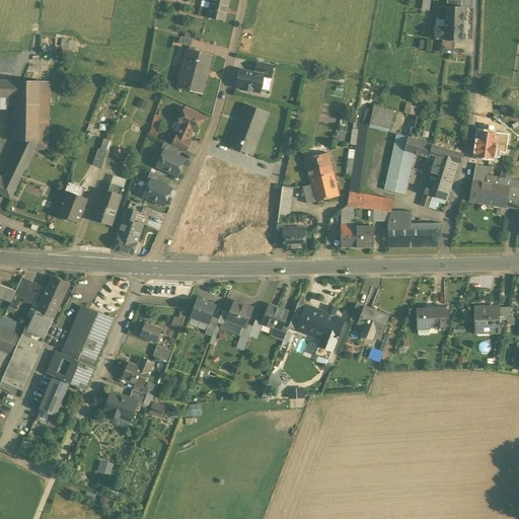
[(212,0),(212,3),(211,9),(208,17),(224,21),(228,0),(212,0)]
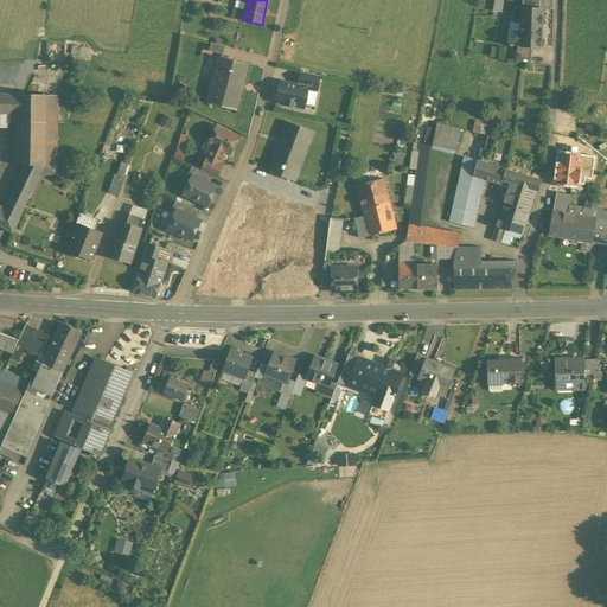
[(247,11),(235,8),(232,18),(243,20),(247,11)]
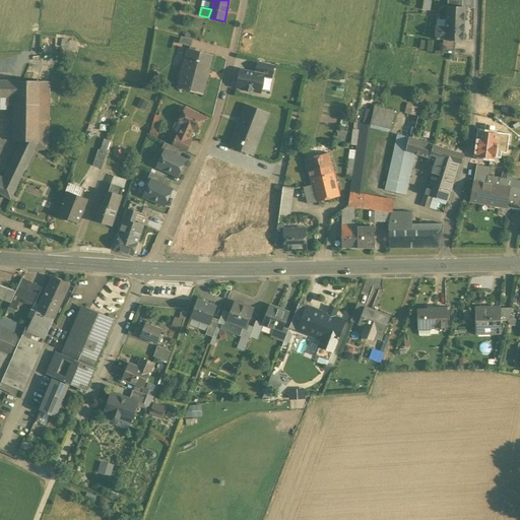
[(462,8),(448,7),(447,20),(447,27),(437,26),(436,39),(437,39),(439,39),(444,40),(456,40),(463,41),(465,8),(462,8)]
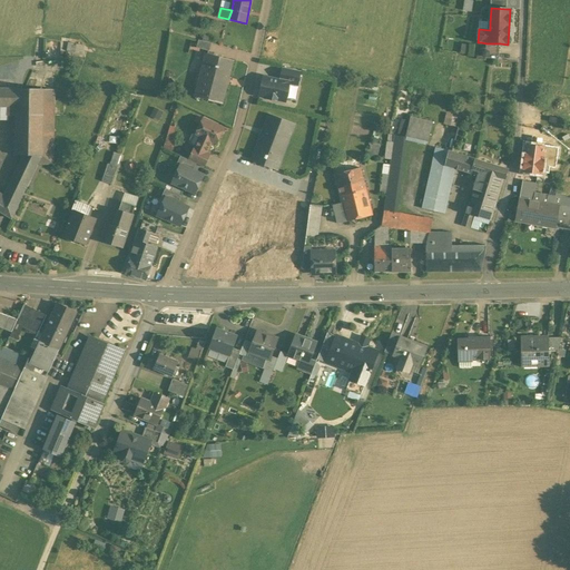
[(204,41),(198,40),(197,47),(209,50),(212,43),(210,43),(204,41)]
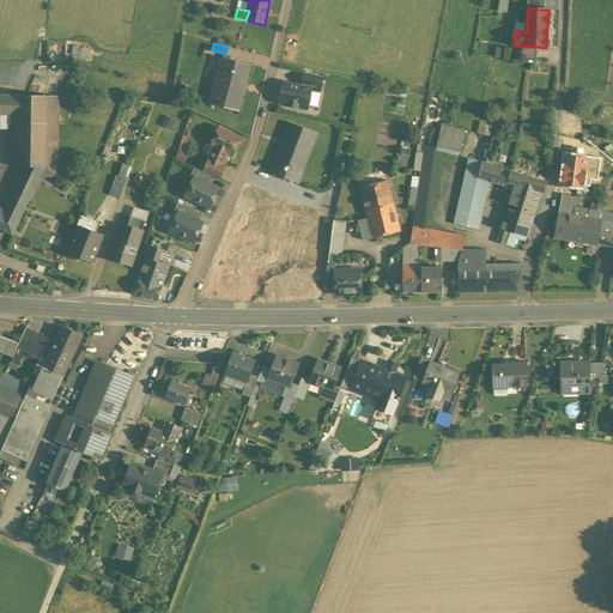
[(90,49),(74,47),(73,54),(89,56),(90,49)]
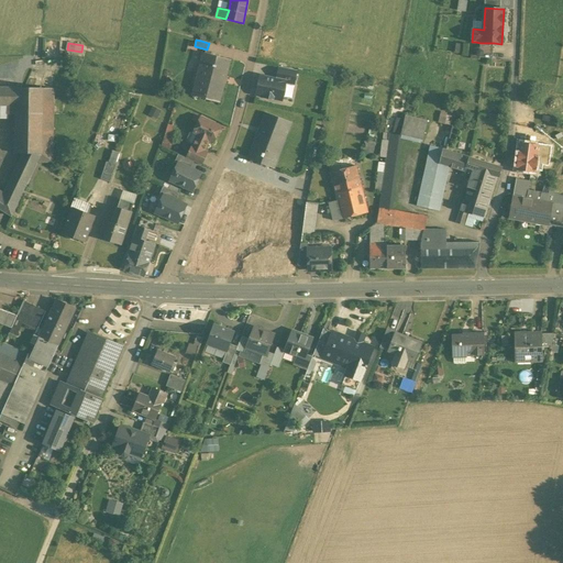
[(494,43),(481,43),(479,51),(494,52),(494,43)]
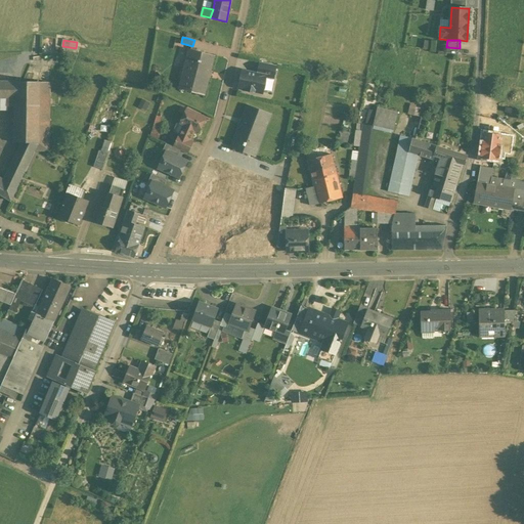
[(179,88),(204,95),(215,55),(189,49),(179,88)]
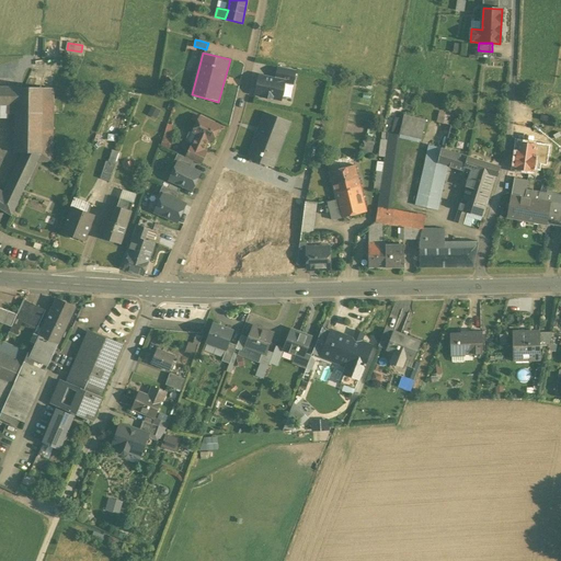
[(296,70),(278,67),(276,79),(285,81),(294,83),(296,70)]
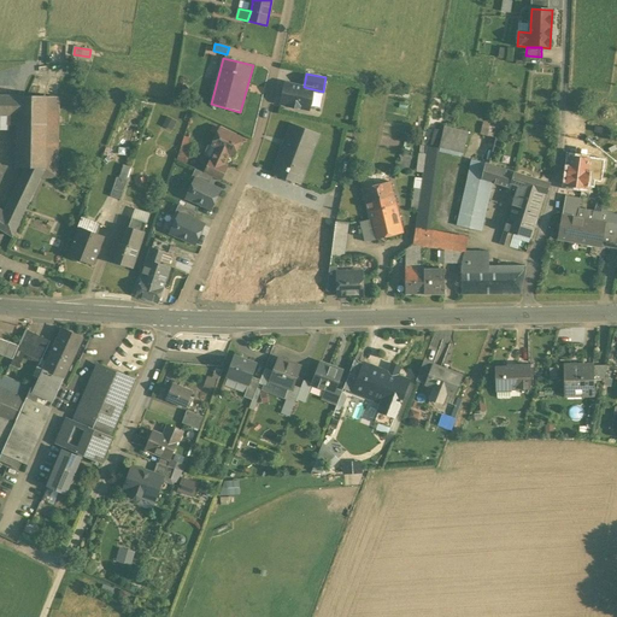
[(304,87),(286,83),(285,89),(283,89),(282,98),(281,104),(291,106),(291,107),(299,109),(299,107),(309,110),(311,104),(312,97),(312,95),(313,89),(304,87)]
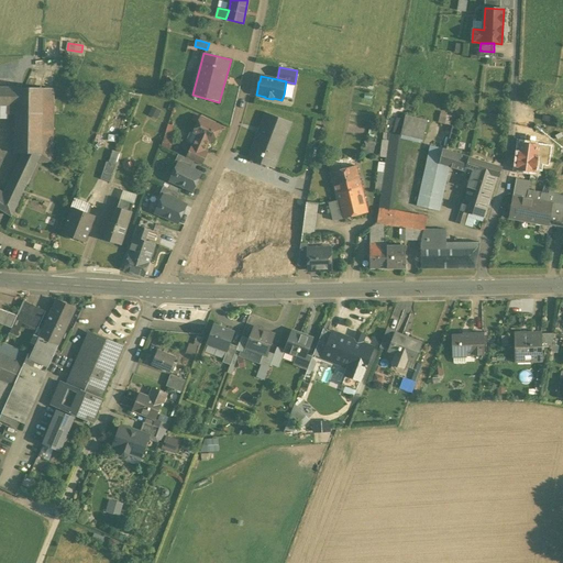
[(0,208),(12,216),(37,161),(53,161),(54,113),(54,88),(0,87),(0,121),(10,122),(10,114),(15,114),(15,153),(24,153),(4,192),(0,190),(0,208)]
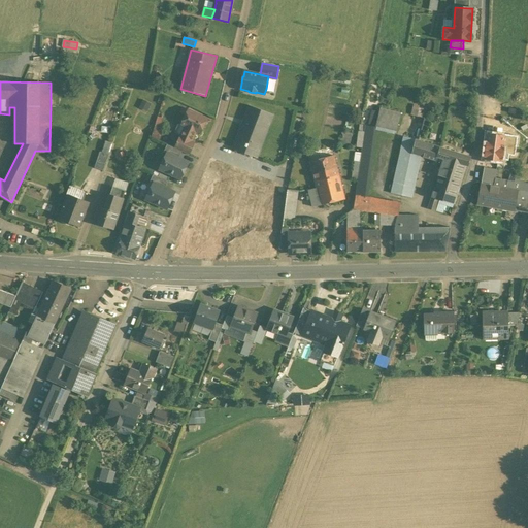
[(250,105),(234,149),(233,147),(233,149),(258,158),(259,158),(257,157),(261,149),(257,147),(266,123),(270,124),(273,114),(274,116),(274,114),(250,104),(249,105),(250,105)]
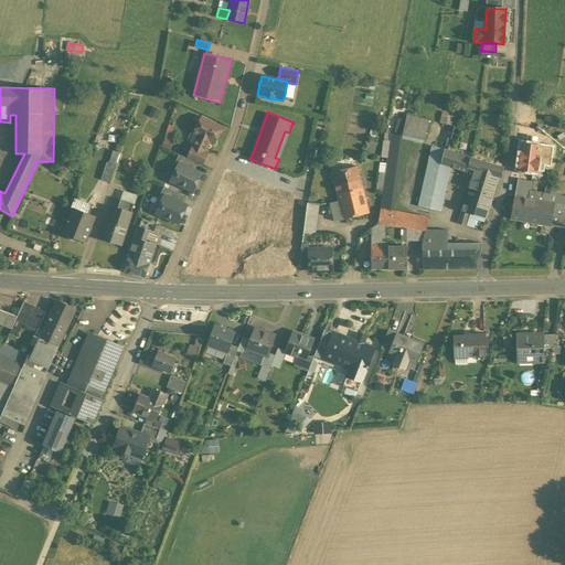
[(223,126),(201,116),(193,134),(199,136),(194,146),(205,150),(210,140),(215,144),(223,126)]
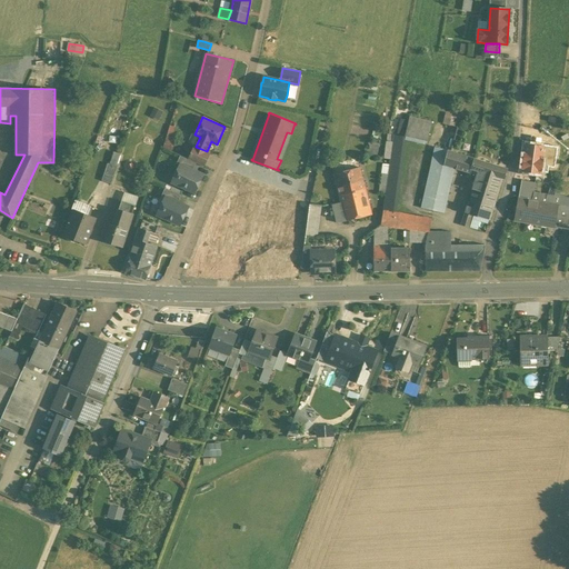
[(427,141),(431,122),(410,117),(406,136),(427,141)]
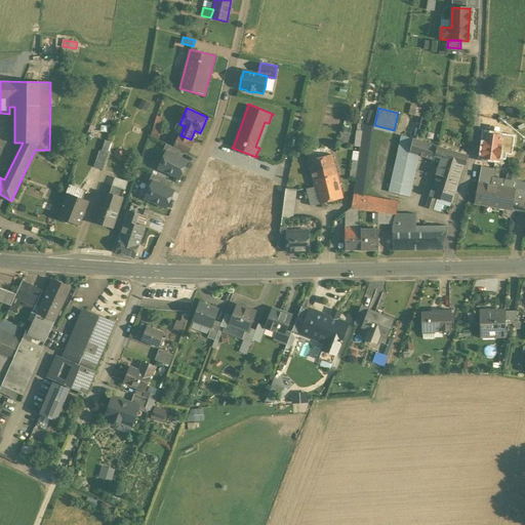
[(354,195),(365,197),(374,125),(363,125),(362,131),(356,182),(354,195)]
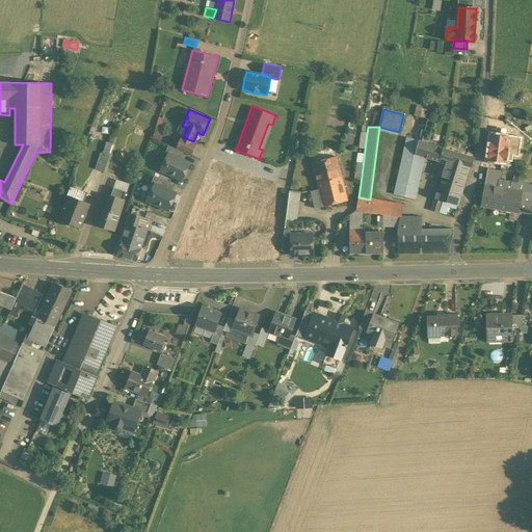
[(163,134),(155,131),(153,137),(161,140),(163,134)]
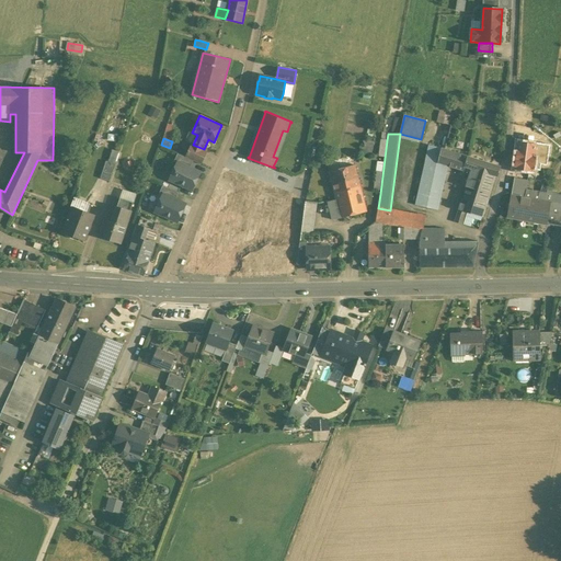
[(374,141),(365,140),(363,153),(370,155),(374,141)]
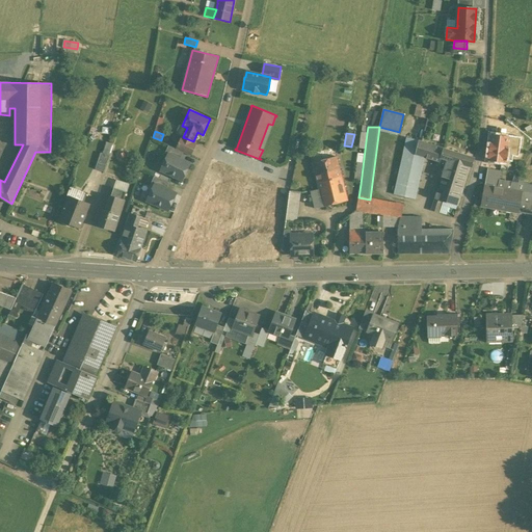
[(356,183),(361,184),(367,133),(363,133),(356,183)]
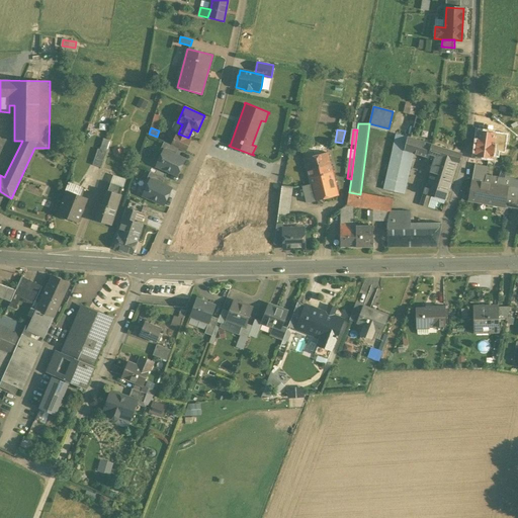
[(178,134),(177,133),(171,145),(179,149),(186,152),(192,140),(188,138),(178,134)]
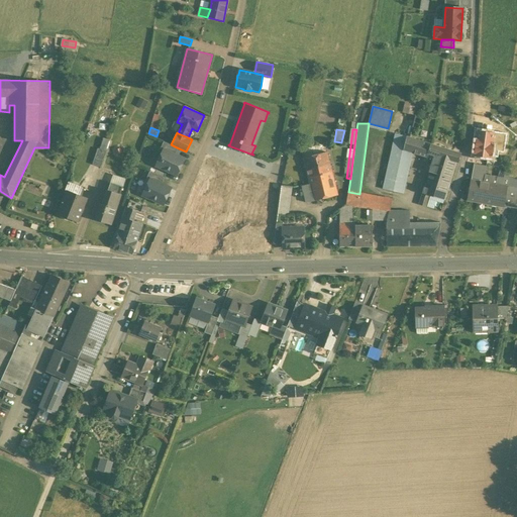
[(494,134),(479,132),(477,147),(479,148),(492,149),(493,145),(494,134)]
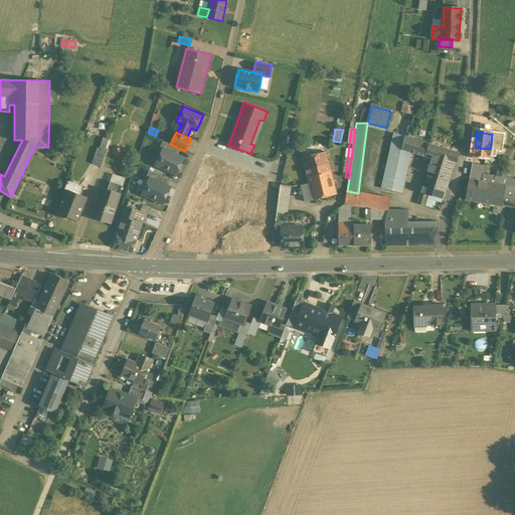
[(405,136),(394,133),(387,161),(408,165),(411,152),(402,150),(405,136)]
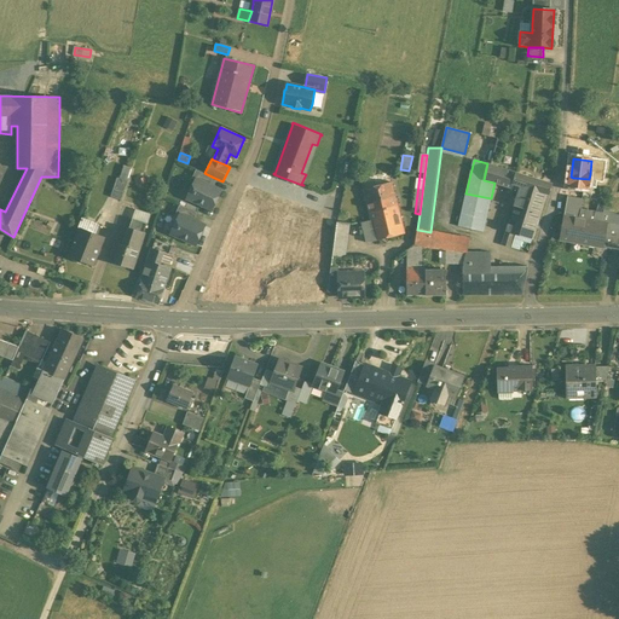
[(516,173),(487,163),(484,180),(495,183),(512,189),(513,189),(514,184),(513,184),(516,173)]
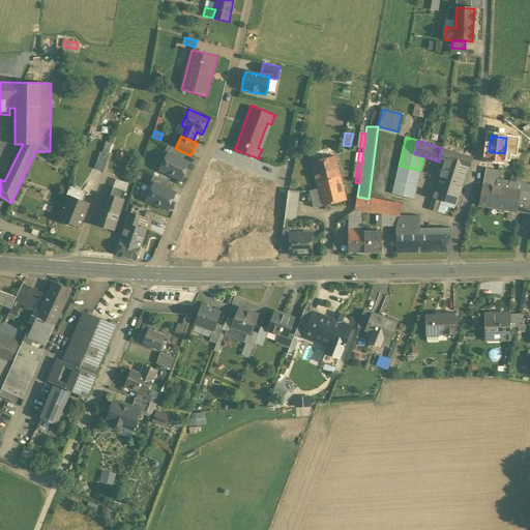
[(175,148),(168,145),(165,153),(168,154),(168,153),(180,159),(183,152),(175,148)]
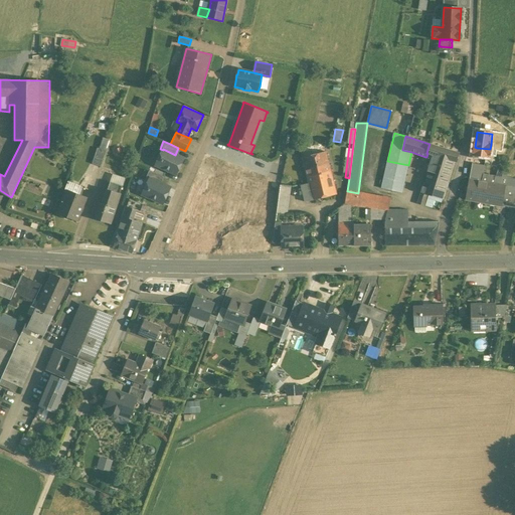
[(460,153),(430,144),(426,153),(427,153),(433,155),(431,160),(427,171),(450,178),(455,162),(457,162),(460,153)]
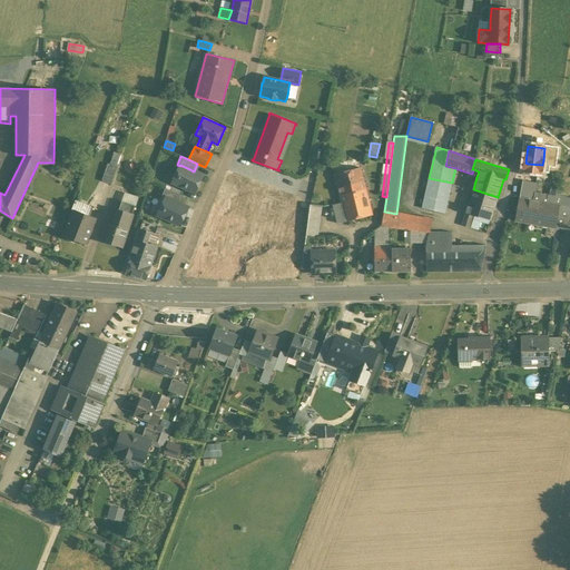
[(558,163),(549,161),(548,172),(557,173),(558,163)]
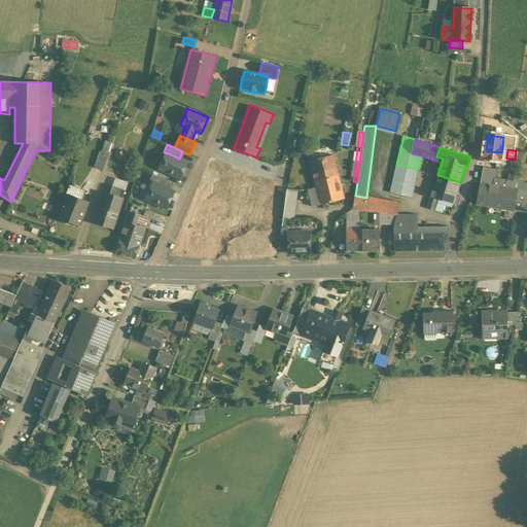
[(108,154),(100,151),(95,168),(103,171),(108,154)]
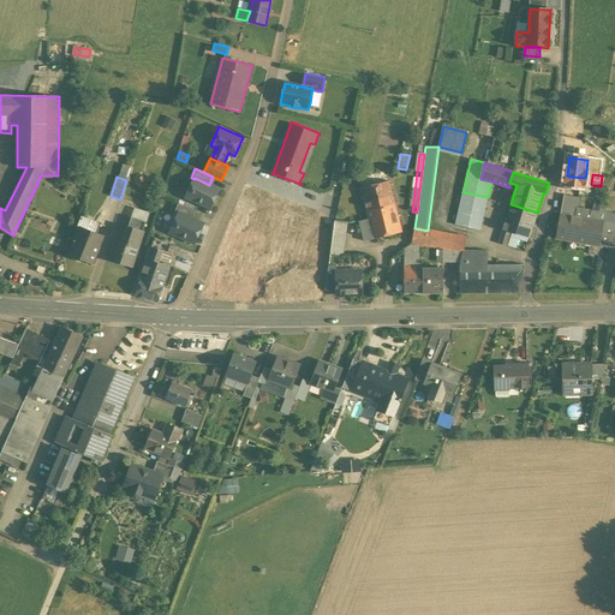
[(565,195),(561,214),(575,218),(577,208),(580,186),(585,186),(585,178),(569,177),(568,184),(566,184),(565,195)]
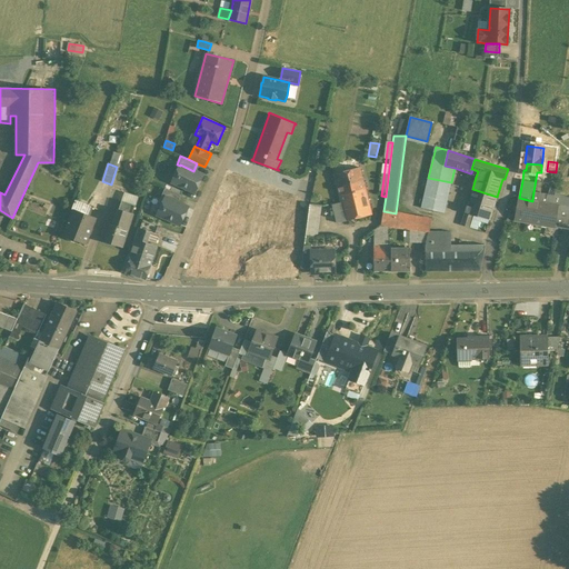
[(193,171),(180,165),(180,166),(172,182),(195,192),(202,176),(193,171)]
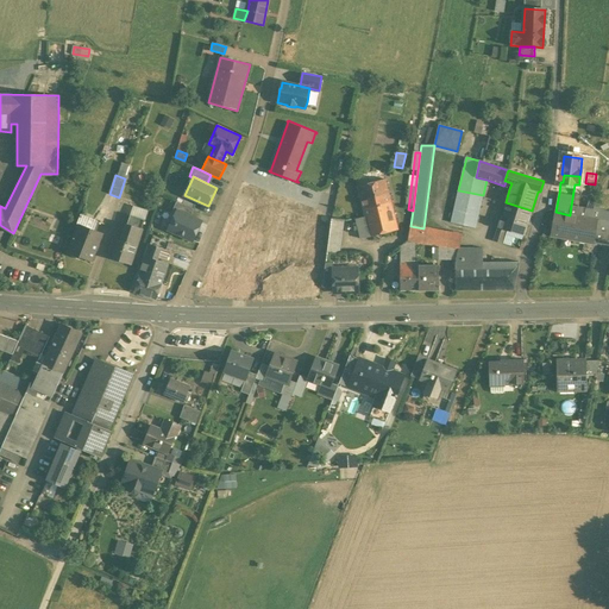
[(385,180),(357,187),(363,209),(364,217),(369,237),(399,230),(385,180)]
